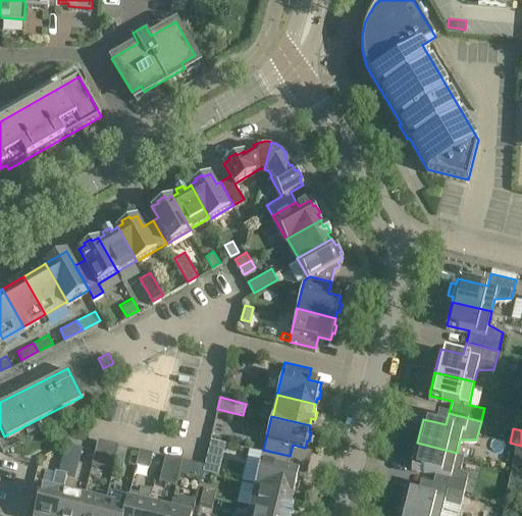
[(112,466),(118,442),(98,437),(92,461),(112,466)]
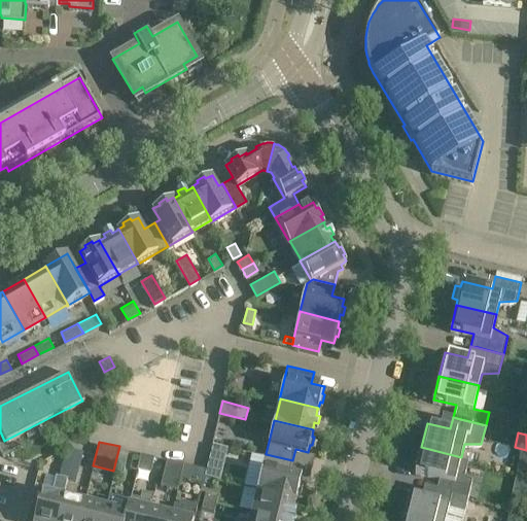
[(63,458),(59,476),(68,478),(74,448),(73,447),(63,458)]
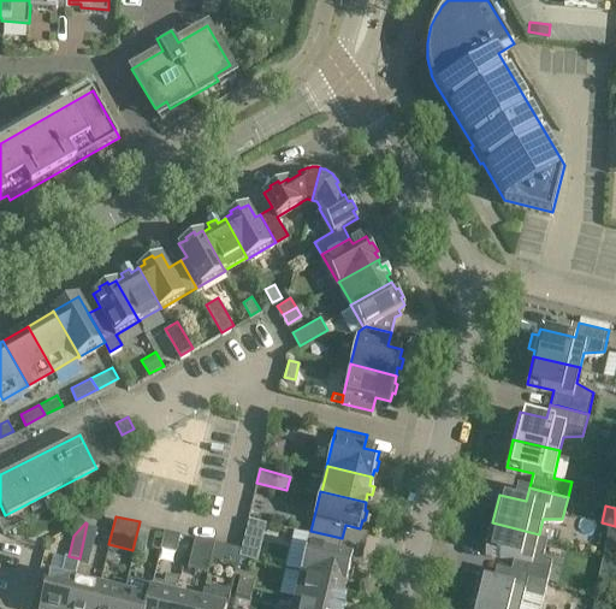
[(141,522),(136,544),(146,547),(152,525),(141,522)]
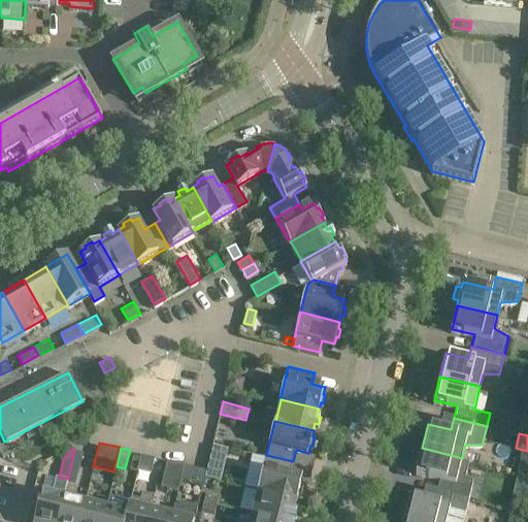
[(468,497),(473,478),(465,474),(468,459),(462,458),(422,448),(417,471),(439,478),(436,489),(468,497)]
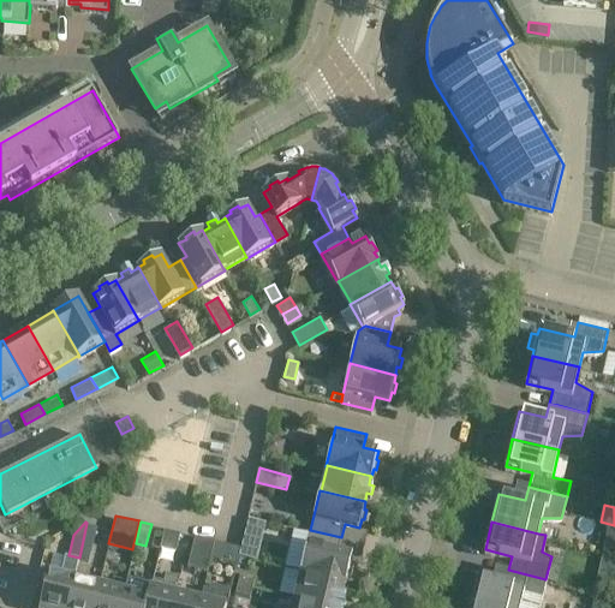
[(87,523),(79,558),(89,560),(96,525),(87,523)]
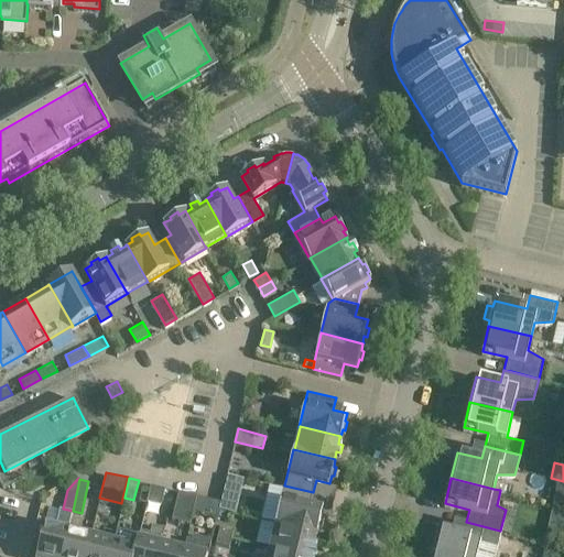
[(151,482),(147,502),(156,504),(161,485),(151,482)]
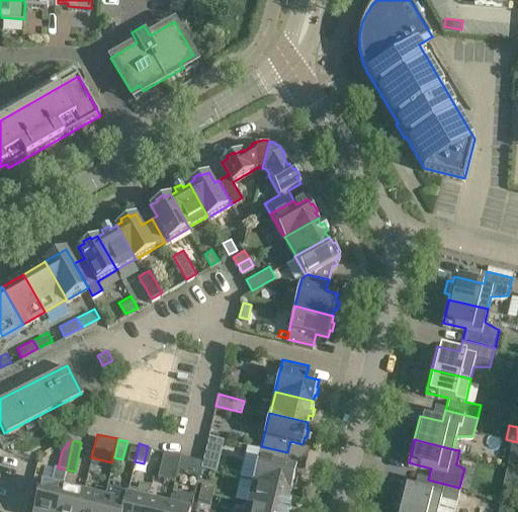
[(290,488),(290,489),(291,489),(293,482),(295,483),(297,475),(295,474),(296,466),(284,463),(287,452),(261,446),(259,457),(253,480),(254,480),(290,488)]
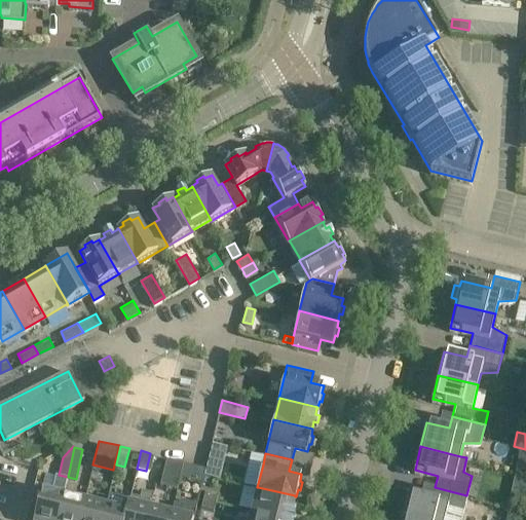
[(205,467),(204,471),(218,474),(222,457),(209,454),(205,467)]
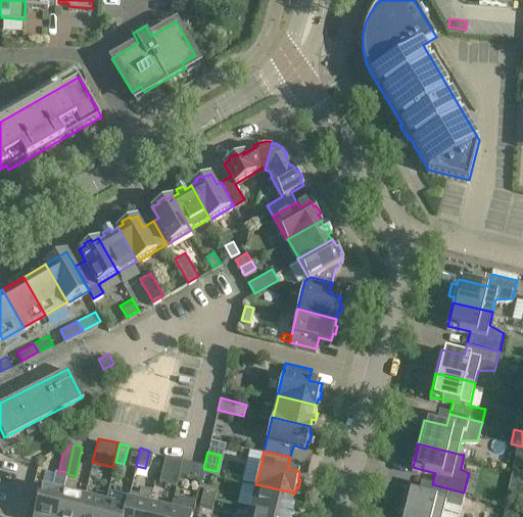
[(177,483),(183,459),(165,454),(159,479),(177,483)]
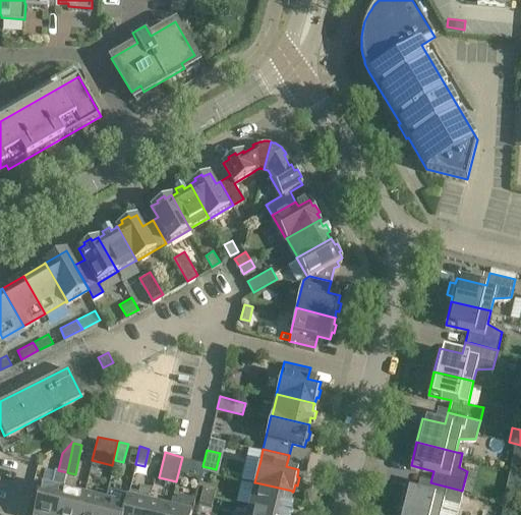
[(182,457),(179,470),(200,475),(203,466),(204,462),(182,457)]
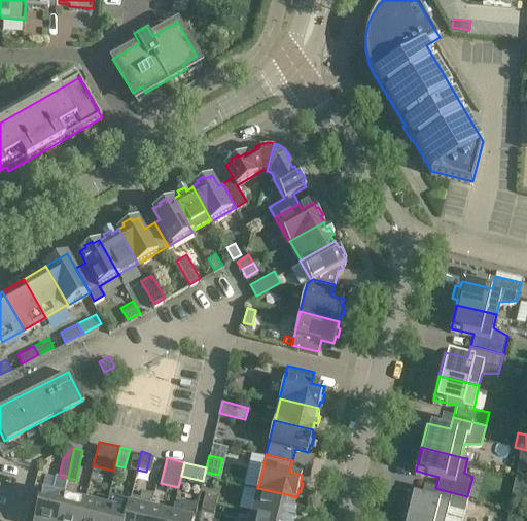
[(42,488),(33,520),(57,520),(64,493),(68,478),(59,476),(56,475),(51,490),(42,488)]
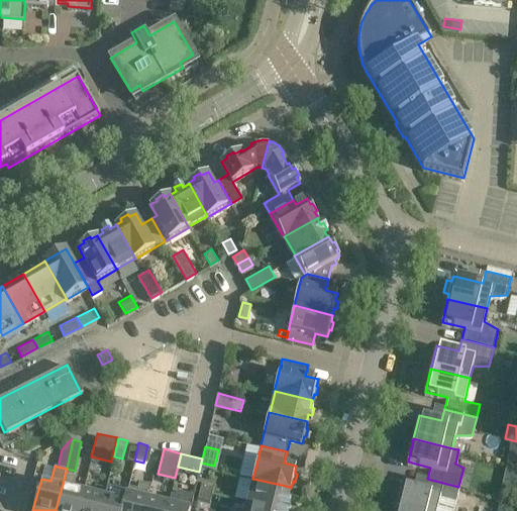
[(201,478),(199,488),(212,491),(215,482),(201,478)]
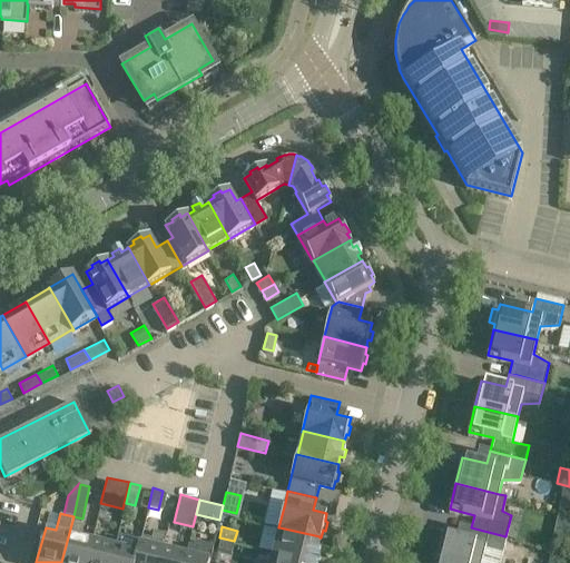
[(159,562),(164,546),(167,531),(154,527),(151,535),(143,532),(141,535),(138,550),(134,562),(159,562)]
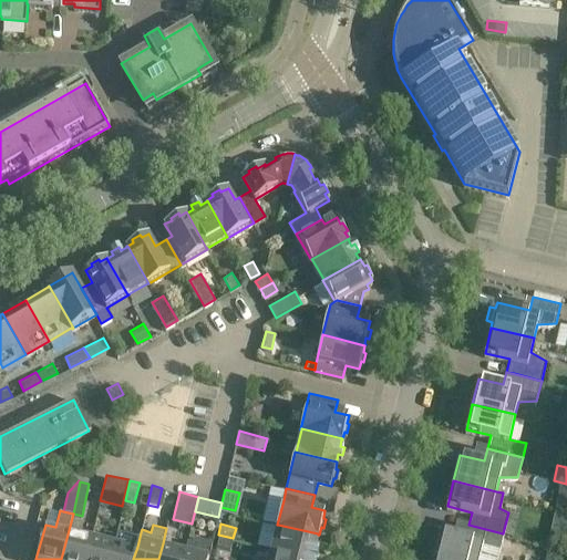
[(317,557),(319,548),(315,547),(318,535),(318,533),(278,525),(272,548),(312,557),(313,556),(317,557)]
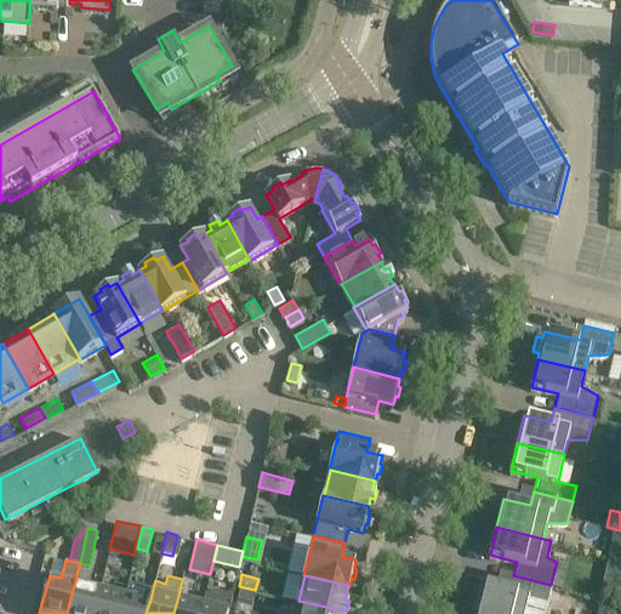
[(551,585),(513,575),(510,590),(483,583),(476,610),(489,613),(543,613),(552,585),(551,585)]
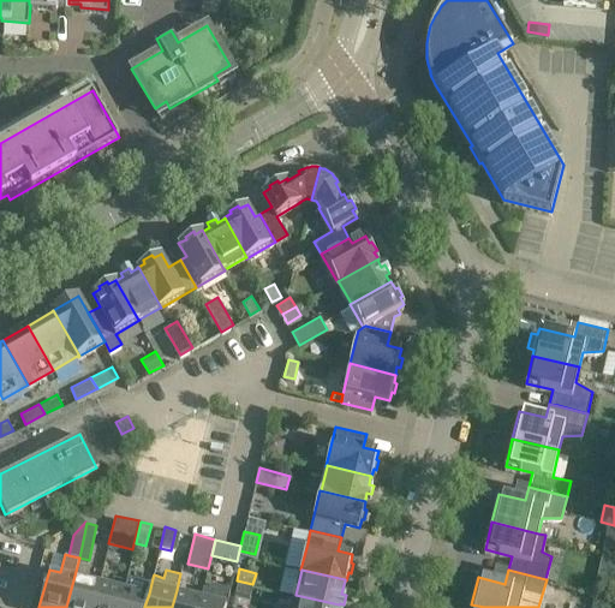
[(613,573),(598,571),(593,589),(608,592),(613,573)]
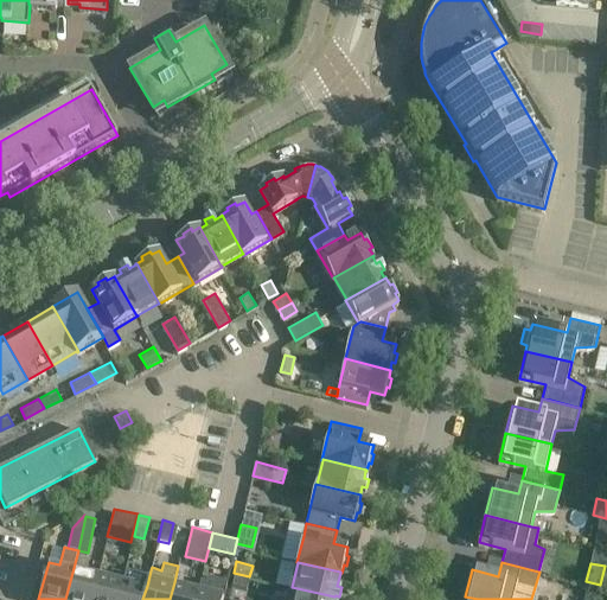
[(122,580),(117,599),(142,599),(147,586),(151,570),(127,565),(122,580)]
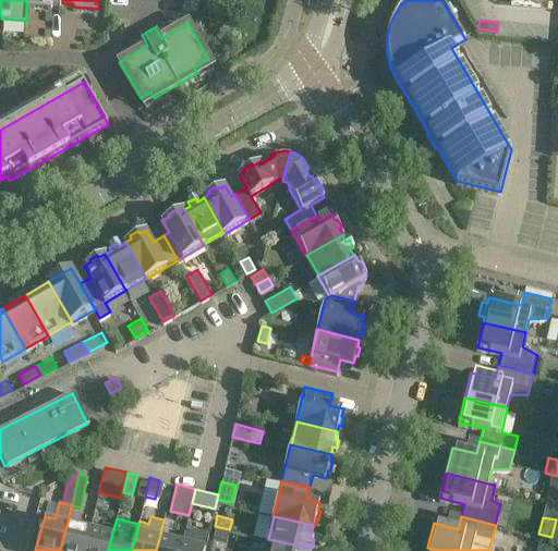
[(84,550),(91,527),(68,522),(60,550),(84,550)]
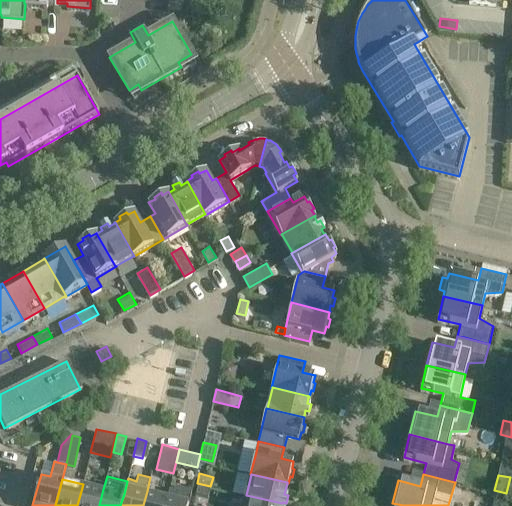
[(167,496),(164,505),(187,505),(192,487),(175,483),(174,487),(169,486),(167,496)]
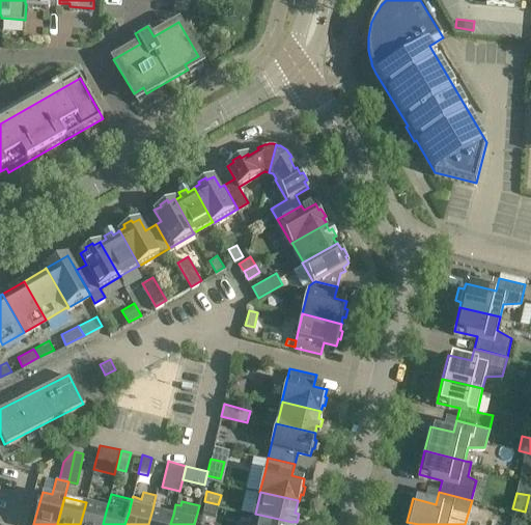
[(218,504),(204,501),(202,509),(216,513),(218,504)]
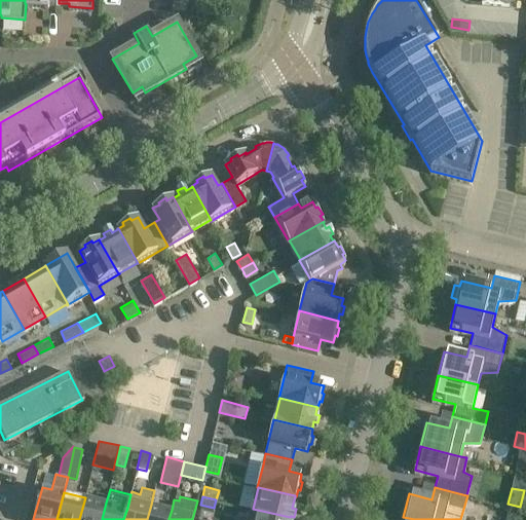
[(79,519),(102,519),(106,503),(85,497),(79,519)]
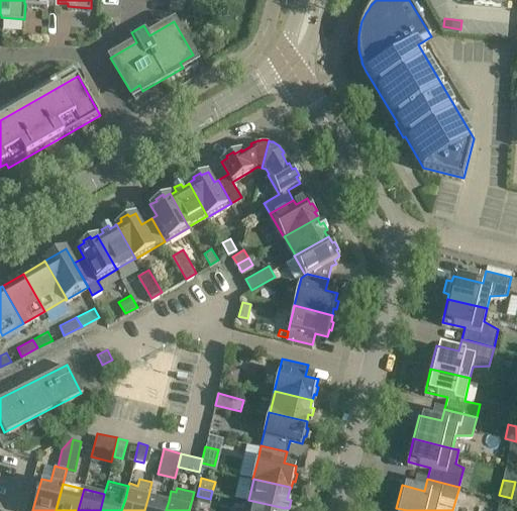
[(169,501),(148,496),(144,510),(166,510),(169,501)]
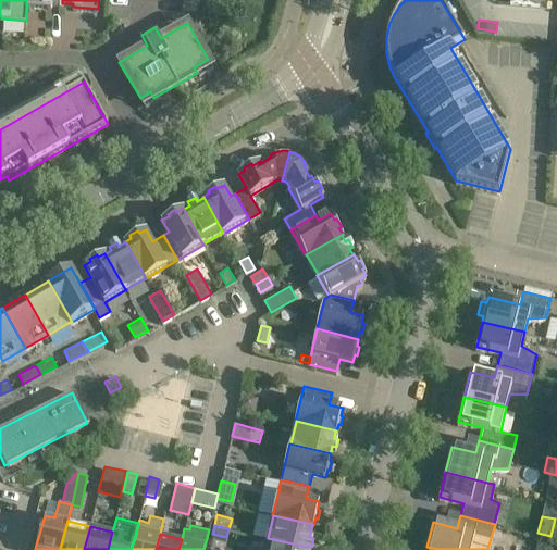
[(539,536),(535,549),(551,549),(553,538),(539,536)]
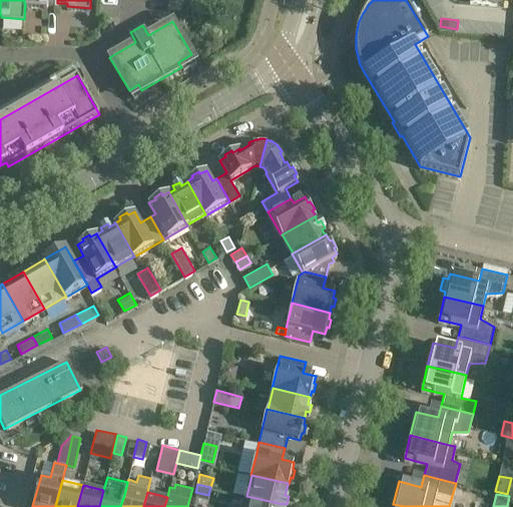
[(286,506),(287,506),(283,505),(283,504),(246,496),(243,506),(286,506)]
